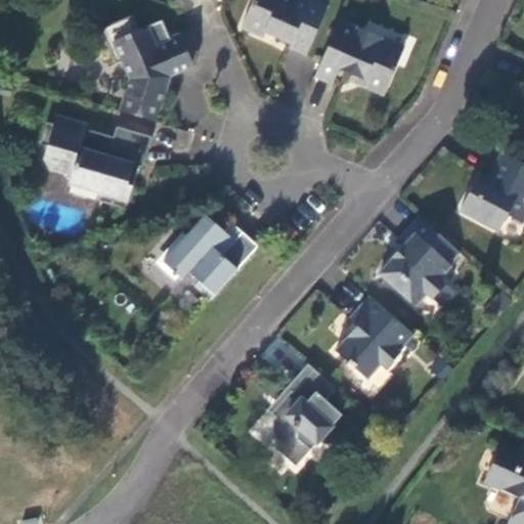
[(305,53),(329,1),(325,0),(252,0),(241,26),(263,35),(265,30),(266,30),(291,41),(288,46),(289,46),(291,43),(306,50),(305,53)]
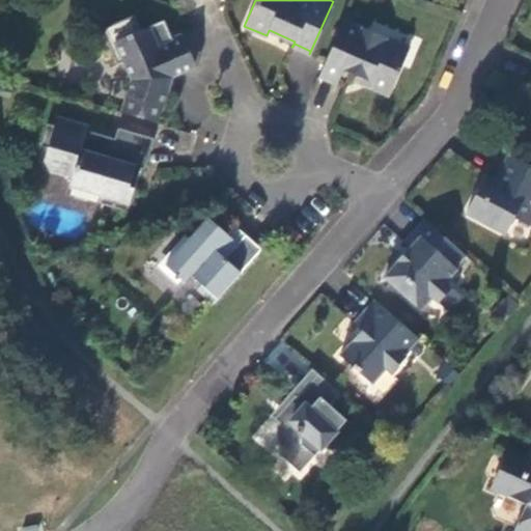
[(136,15),(103,29),(118,64),(126,61),(134,79),(129,94),(138,96),(136,105),(133,114),(124,111),(124,112),(159,122),(167,92),(165,92),(170,78),(177,75),(176,73),(196,63),(184,34),(174,38),(165,20),(142,30),(136,15)]
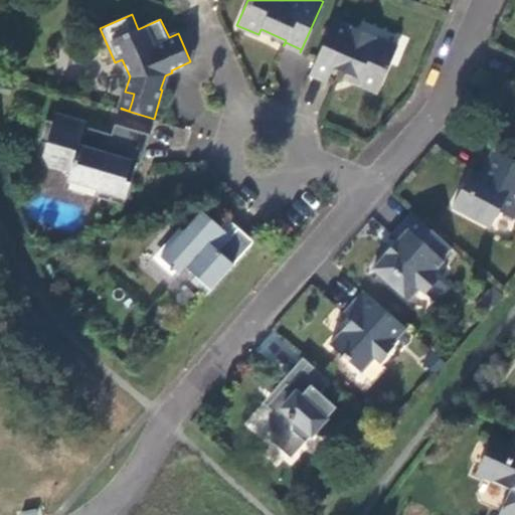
[(333,17),(310,72),(310,73),(311,70),(326,77),(325,79),(326,80),(332,66),(357,76),(355,81),(376,92),(394,49),(374,41),(376,36),(349,24),(347,29),(343,27),(332,22),(334,17),(333,17)]
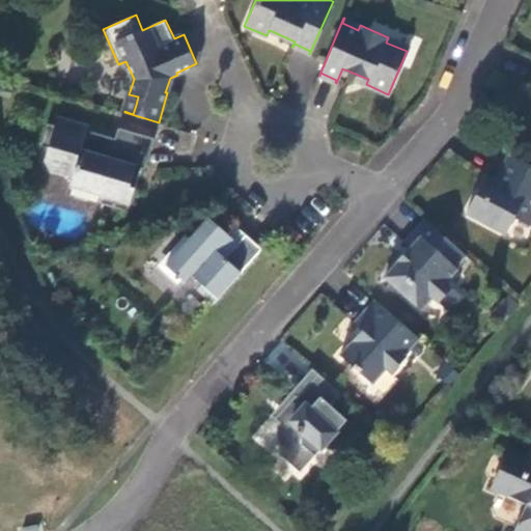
[(386,43),(407,51),(409,46),(388,37),(386,43)]
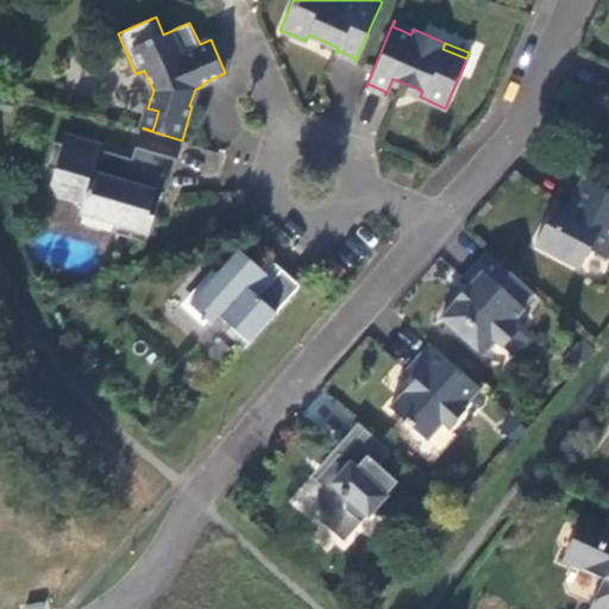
[(158,111),(148,108),(143,127),(152,131),(156,120),(158,111)]
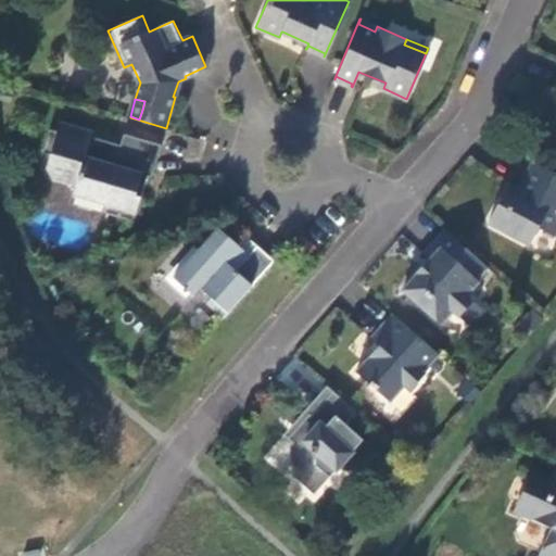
[(61,121),(59,130),(85,138),(89,139),(90,135),(92,136),(93,130),(61,121)]
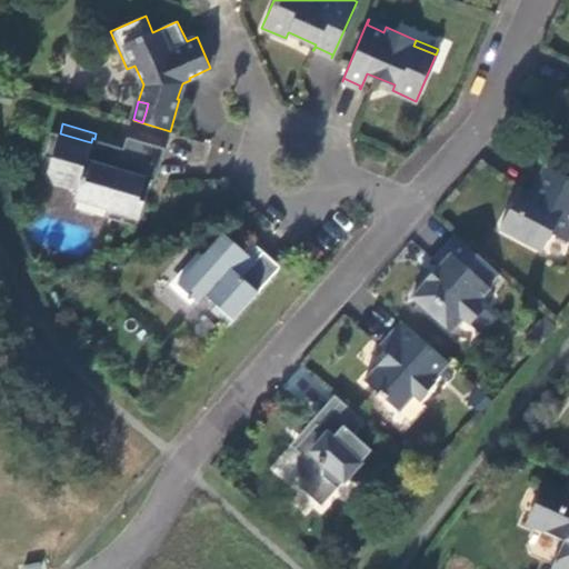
[(87,141),(60,133),(51,130),(45,156),(52,158),(49,171),(55,181),(79,189),(76,198),(110,208),(108,217),(137,226),(145,200),(140,199),(143,186),(148,188),(151,179),(157,181),(166,147),(128,136),(123,148),(95,139),(92,138),(91,142),(87,141)]
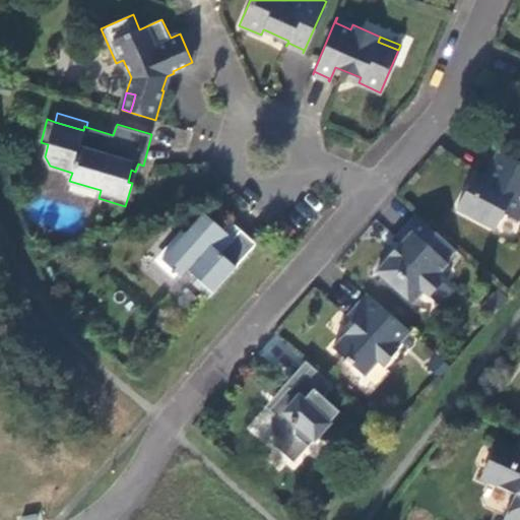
[(519,218),(519,159),(500,149),(477,172),(458,207),(497,228),(505,211),(519,218)]
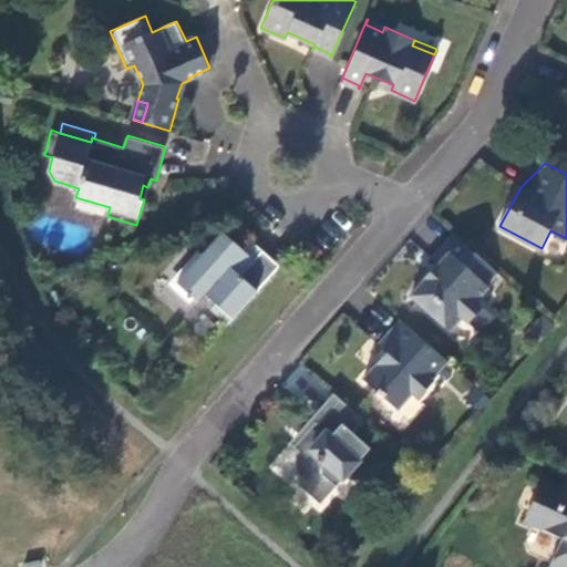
[(213,307),(229,323),(281,265),(264,249),(256,258),(224,230),(179,281),(199,300),(206,292),(217,301),(213,307)]
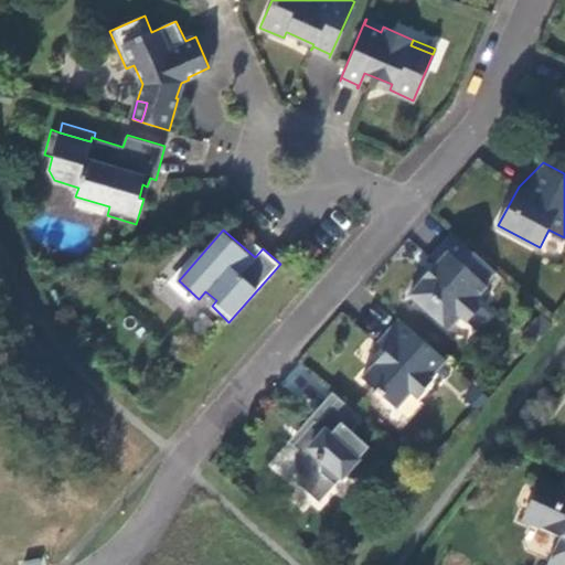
[(487,283),(498,269),(466,241),(454,231),(432,255),(443,265),(436,273),(432,269),(411,292),(450,327),(461,315),(467,320),(483,302),(478,296),(489,284),(487,283)]
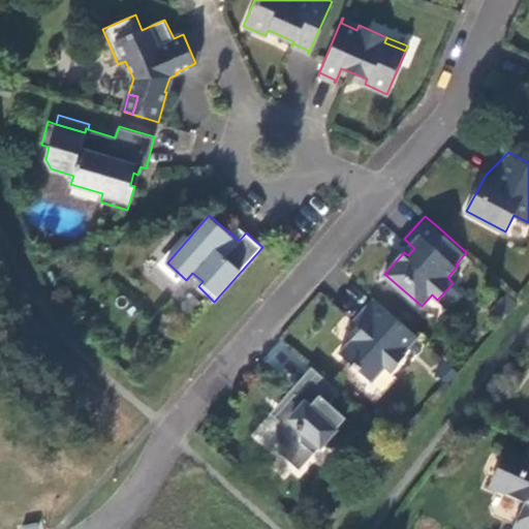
[(405,351),(418,336),(375,297),(374,298),(376,300),(356,321),(355,319),(354,320),(363,328),(340,352),(372,380),(385,365),(392,370),(407,352),(405,351)]
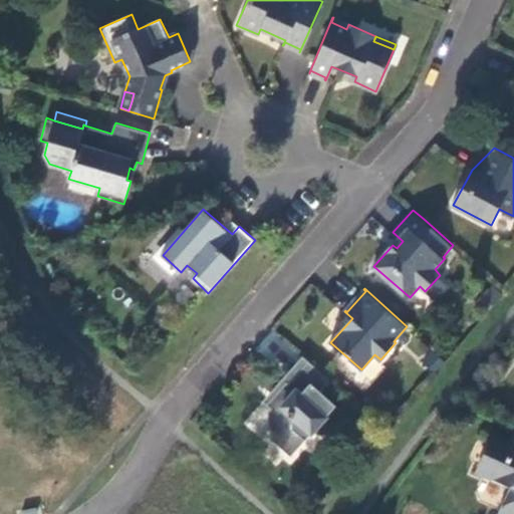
[(321,391),(331,379),(309,359),(289,382),(287,380),(267,403),(272,407),(270,410),(269,413),(269,417),(269,422),(271,427),(272,430),(275,432),(271,437),(291,455),(336,405),(321,391)]
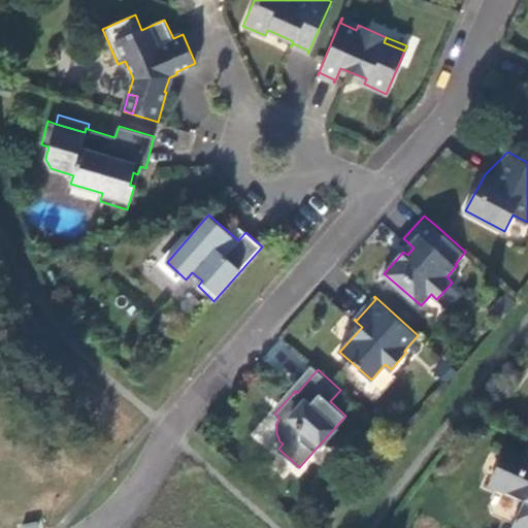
[(512,527),(527,527),(527,453),(524,463),(503,454),(490,484),(494,494),(522,507),(512,527)]
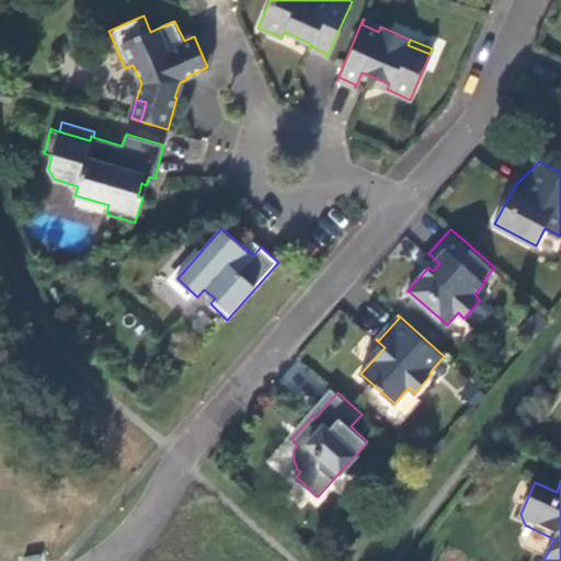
All buildings are outlined.
